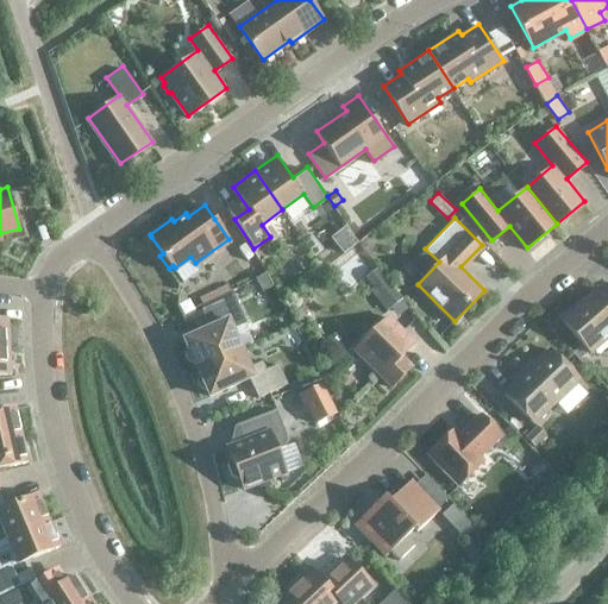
[(390,307),(401,297),(377,266),(365,276),(390,307)]
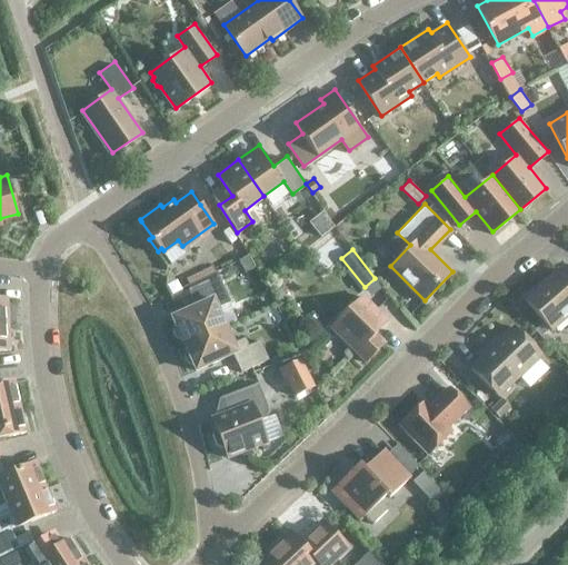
[(557,268),(525,297),(551,328),(567,314),(567,276),(566,278),(557,268)]
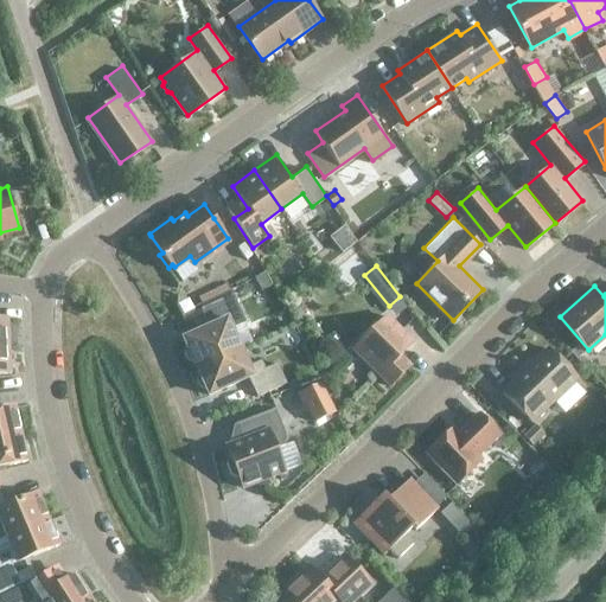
[(195,359),(197,365),(240,345),(231,327),(246,320),(234,292),(201,306),(210,325),(184,337),(186,343),(185,348),(185,353),(189,358),(195,359)]
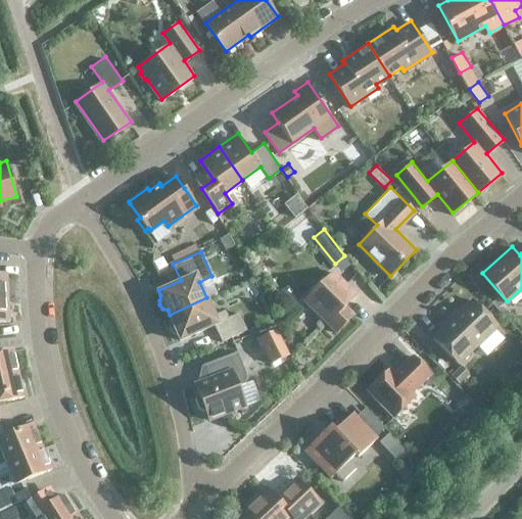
[(333,271),(304,299),(336,331),(353,314),(344,304),(357,293),(333,271)]
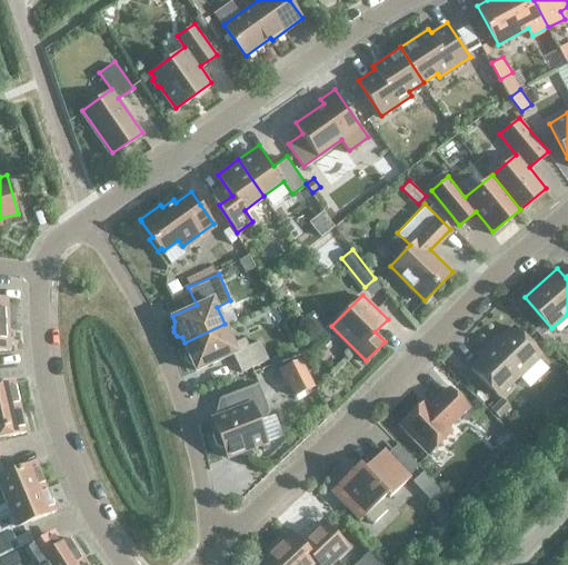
[(0,348),(10,348),(9,321),(0,321),(0,348)]
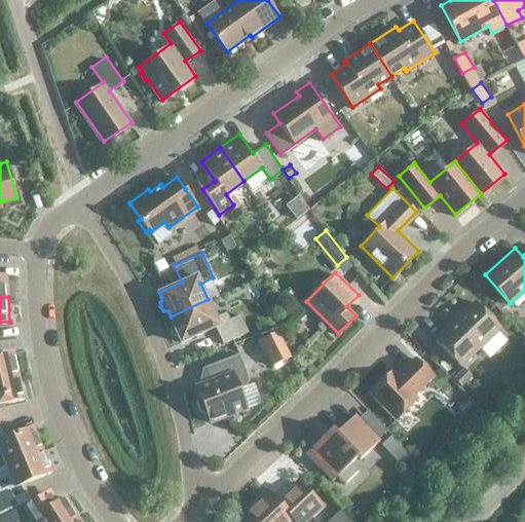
[(208,299),(171,317),(172,321),(171,325),(172,330),(174,333),(179,335),(181,340),(216,325),(223,342),(249,331),(240,312),(229,318),(226,310),(215,315),(208,299)]
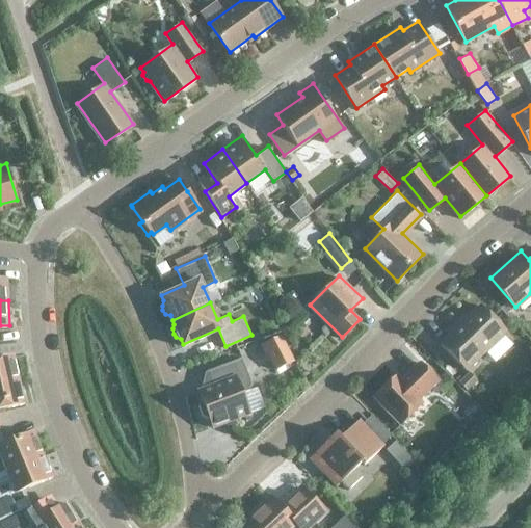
[(441,343),(465,368),(506,328),(481,304),(469,316),(467,314),(448,332),(450,334),(441,343)]
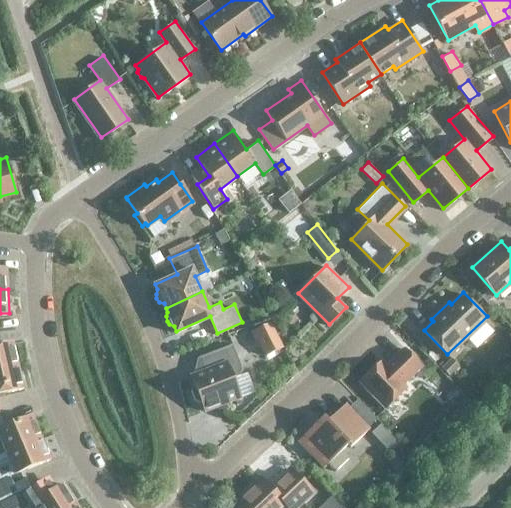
[(265,354),(282,346),(271,322),(253,330),(265,354)]
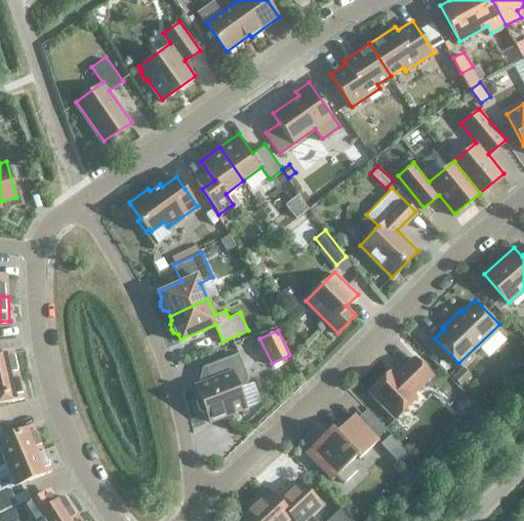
[(0,376),(18,373),(13,350),(0,352),(0,376)]
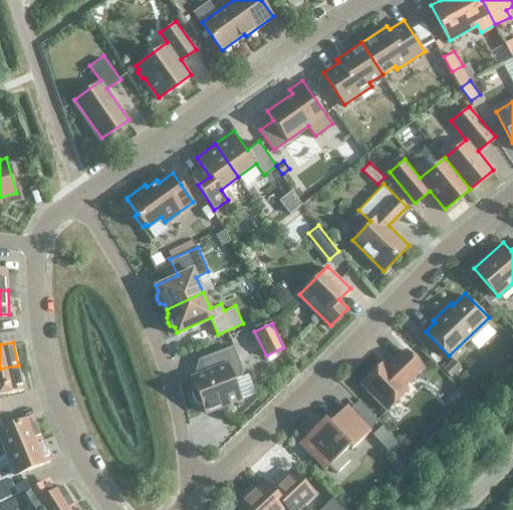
[(243,368),(234,344),(198,357),(204,372),(193,376),(196,386),(193,387),(192,391),(196,401),(199,403),(202,402),(206,411),(240,398),(233,378),(240,375),(243,368)]
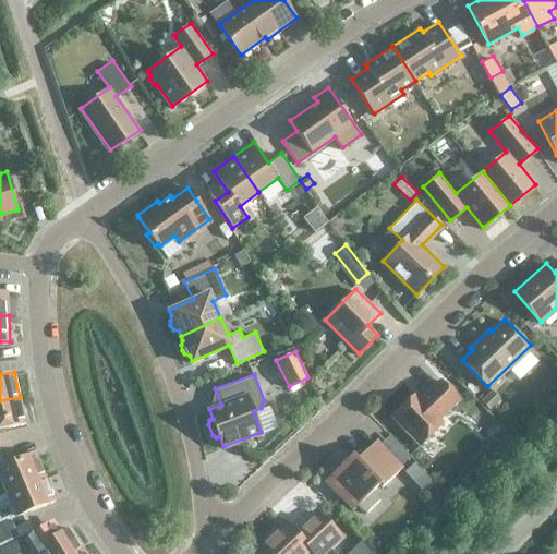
[(415,393),(391,416),(420,444),(444,421),(439,418),(459,398),(440,378),(421,397),(415,393)]
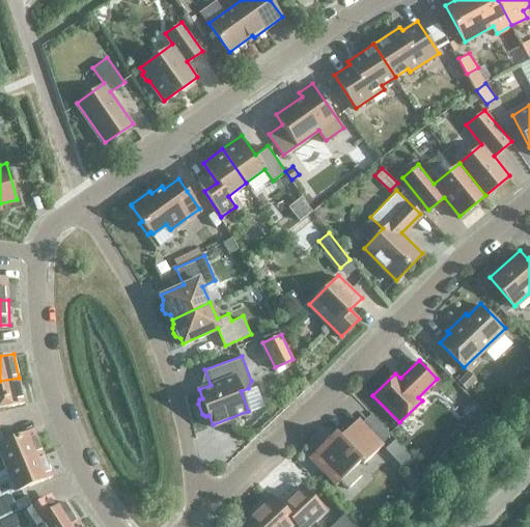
[(476,379),(469,370),(458,381),(467,389),(476,379)]
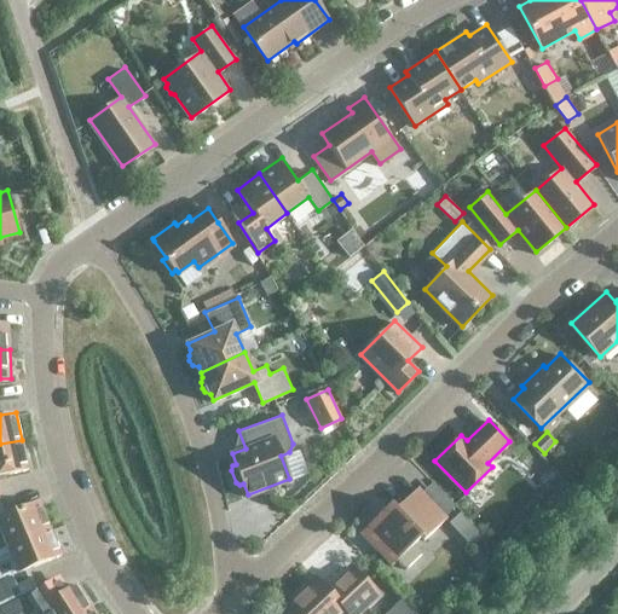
[(22,440),(0,444),(0,474),(28,468),(22,440)]
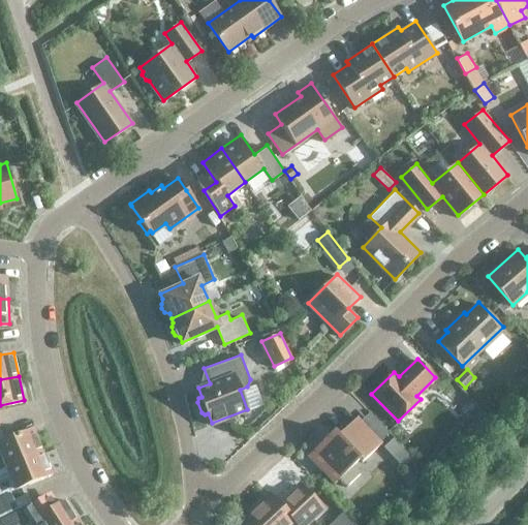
[(334,430),(308,455),(330,476),(335,482),(340,476),(360,458),(362,460),(382,441),(380,439),(360,419),(358,415),(338,434),(334,430)]
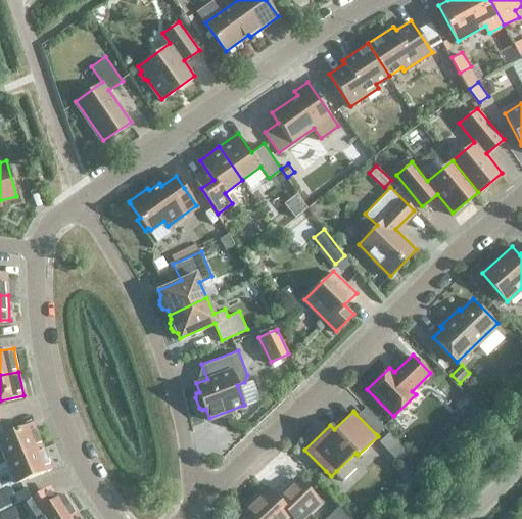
[(0,422),(0,449),(1,449),(6,461),(42,445),(33,423),(5,434),(0,422)]
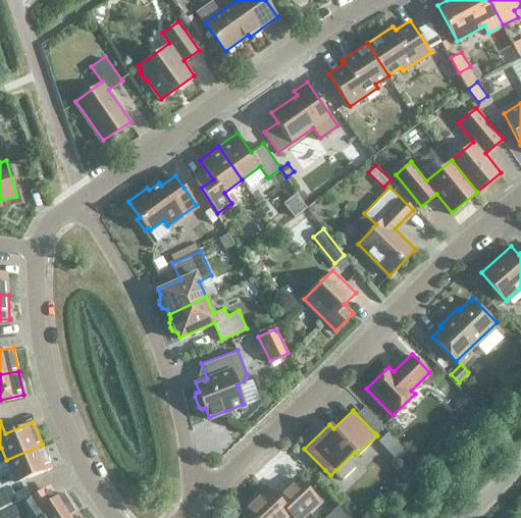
[(386,431),(378,439),(394,456),(403,448),(386,431)]
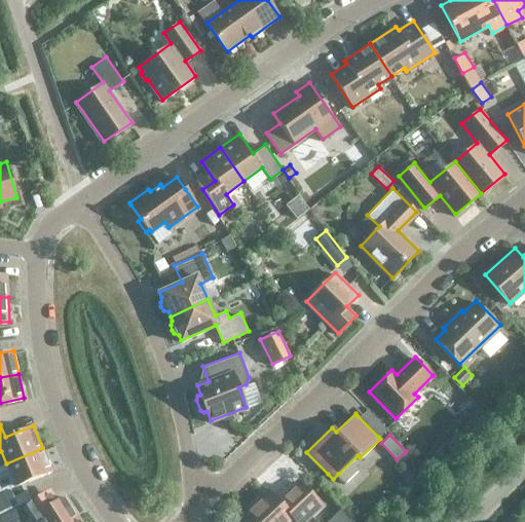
[(0,513),(31,497),(24,482),(51,470),(42,448),(6,463),(10,475),(0,479),(0,513)]
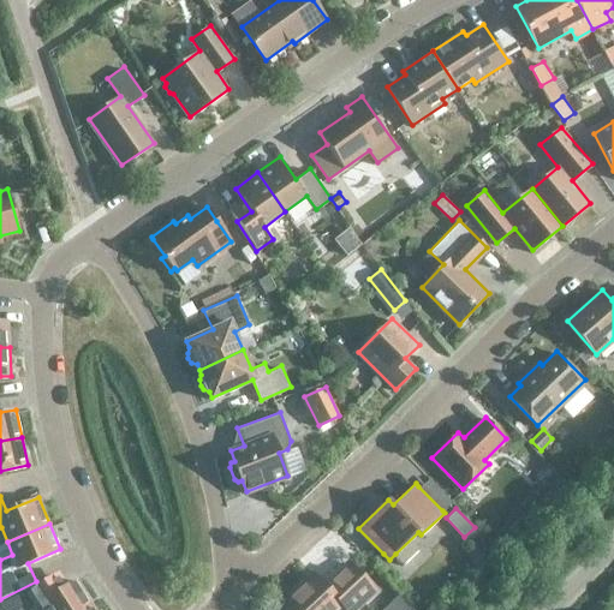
[(291,598),(278,609),(334,609),(341,603),(347,609),(352,609),(375,588),(351,562),(326,585),(313,570),(288,594),(291,598)]
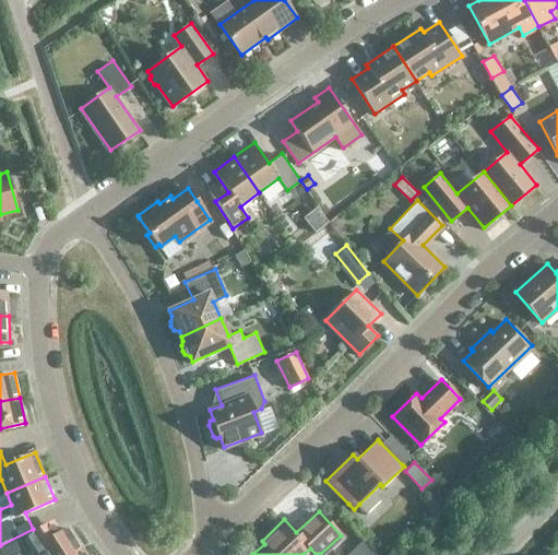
[(33,529),(0,545),(0,553),(1,554),(14,554),(16,554),(73,554),(83,548),(69,527),(49,540),(39,526),(33,529)]
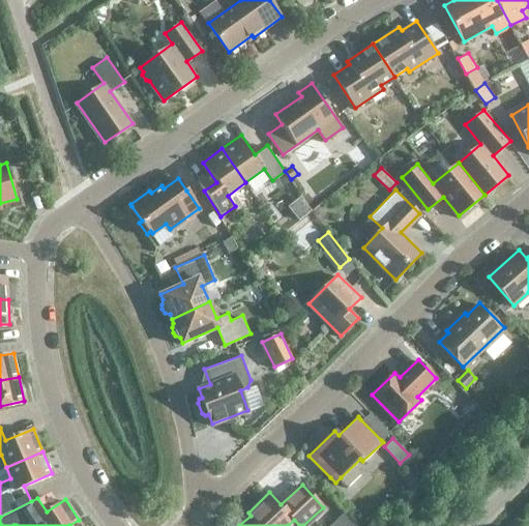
[(356,525),(343,512),(332,522),(336,525),(356,525)]
